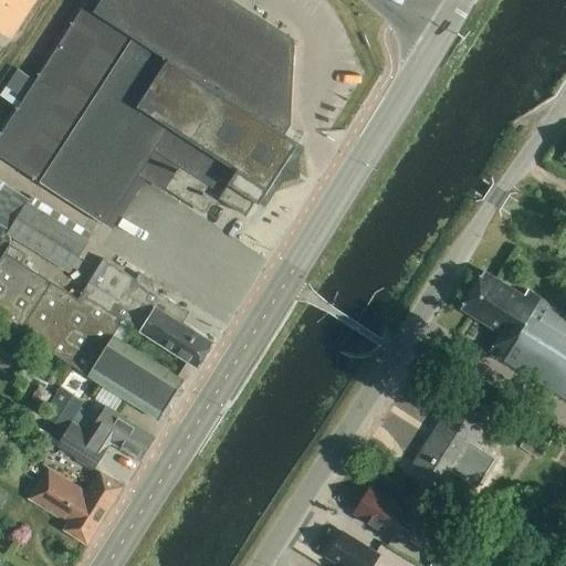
[(0,0),(0,31),(11,40),(38,0),(0,0)]
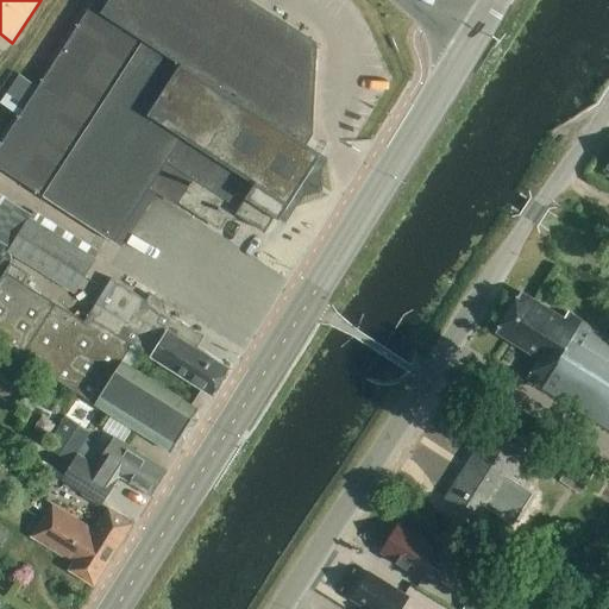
[(110,0),(102,13),(92,5),(38,87),(20,115),(0,146),(0,165),(43,195),(115,243),(152,186),(220,230),(227,218),(233,221),(238,215),(265,232),(275,217),(280,219),(321,155),(301,142),(306,135),(309,56),(314,50),(236,0),(110,0)]
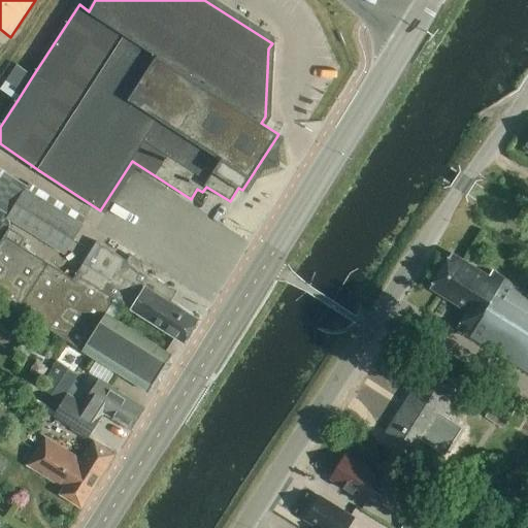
[(0,89),(18,100),(33,75),(15,64),(0,88),(0,89)]
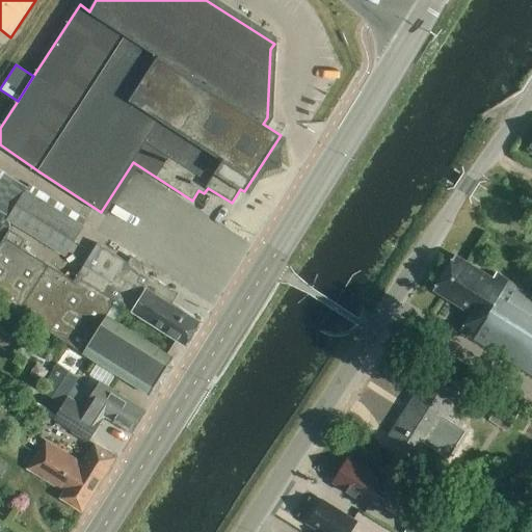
[(0,211),(15,220),(12,224),(68,259),(90,221),(30,185),(29,187),(0,168),(0,211)]
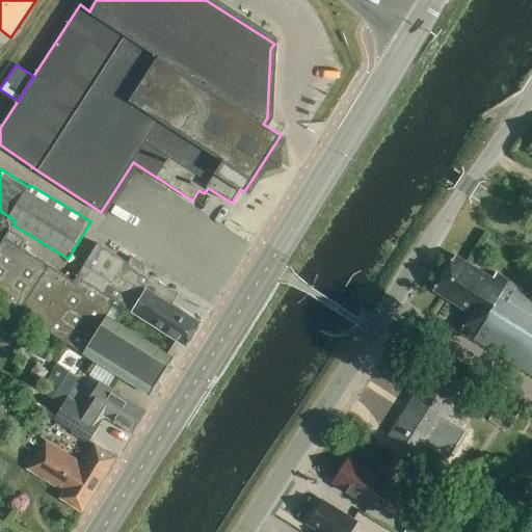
[(15,220),(0,211),(0,238),(2,240),(8,230),(12,224),(15,220)]
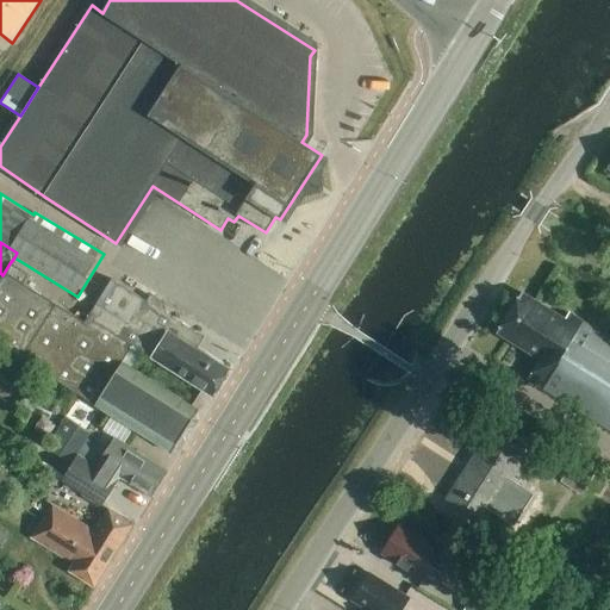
[(131,346),(203,391),(213,398),(231,371),(191,346),(198,334),(110,278),(83,322),(23,285),(29,275),(10,263),(2,275),(0,279),(0,348),(156,444),(172,455),(175,450),(180,449),(185,442),(184,437),(188,429),(194,428),(198,421),(197,416),(199,411),(193,406),(120,362),(131,346)]
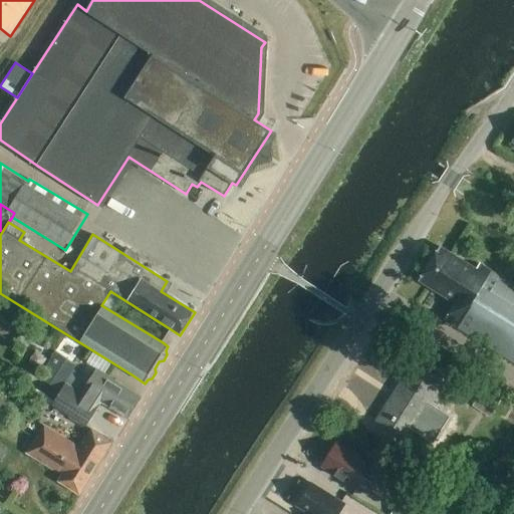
[(476,269),(440,247),(439,250),(437,249),(421,274),(422,275),(419,281),(454,303),(447,314),(448,314),(445,319),(513,362),(513,284),(507,280),(506,279),(481,263),(476,269)]
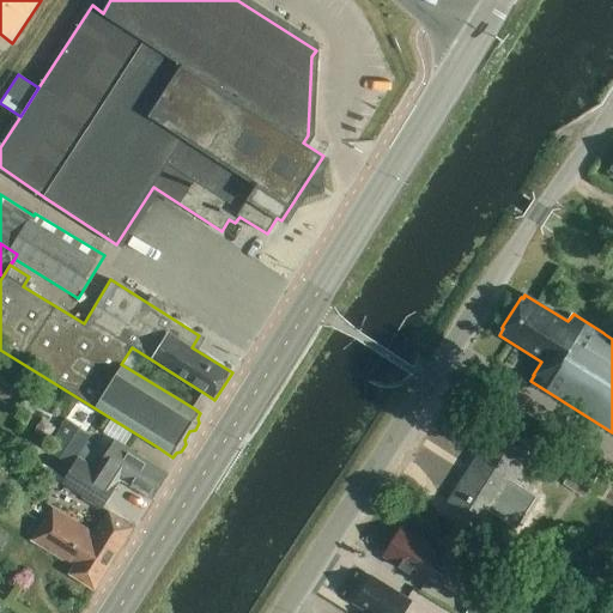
[(487,351),(483,364),(502,370),(507,357),(487,351)]
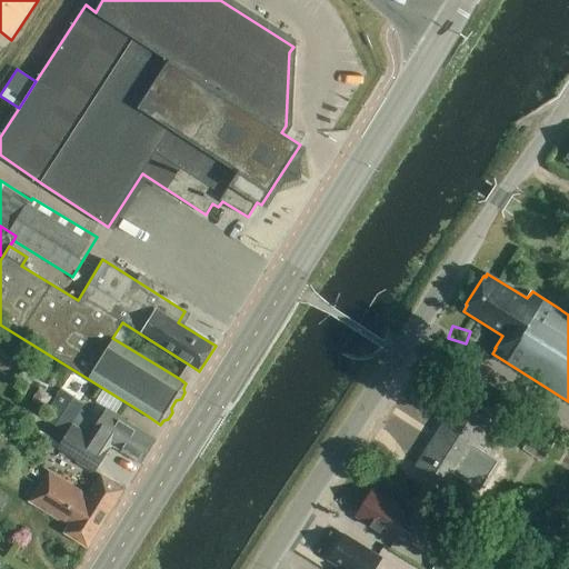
[(67,432),(85,405),(61,389),(43,417),(67,432)]
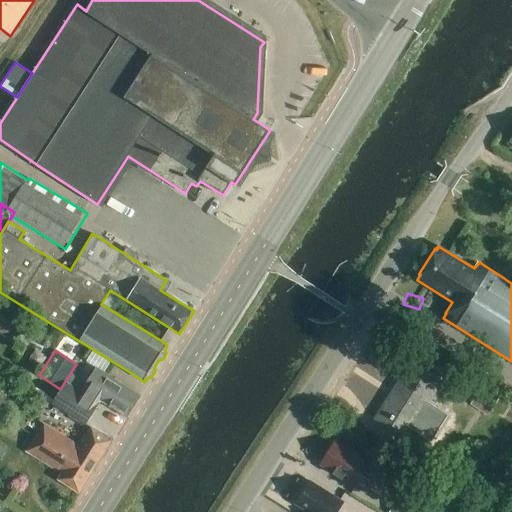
[(421,411),(440,379),(413,362),(391,397),(388,396),(383,397),(380,402),(381,407),(384,408),(383,410),(410,427),(417,417),(427,424),(424,430),(434,437),(441,423),(421,411)]
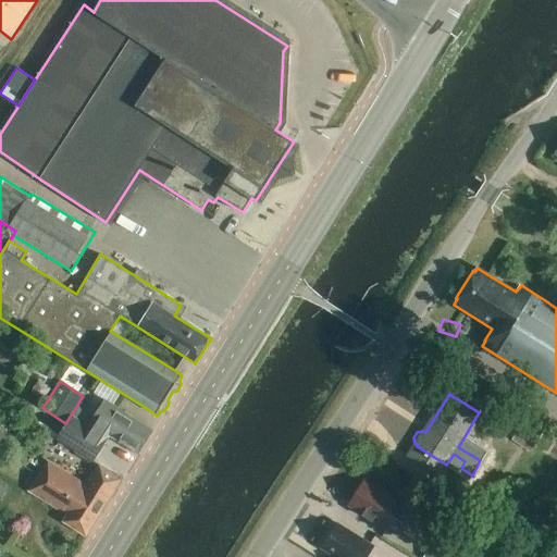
[(104,436),(106,434),(138,455),(153,432),(113,406),(103,400),(96,412),(79,403),(57,438),(95,462),(109,440),(104,436)]
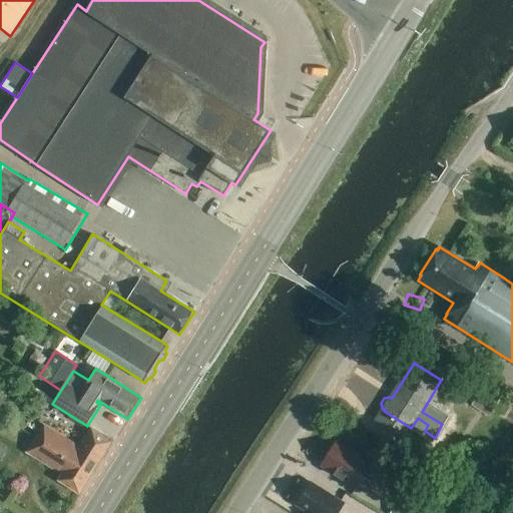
[(491,416),(500,399),(465,379),(458,391),(475,400),(472,405),(491,416)]
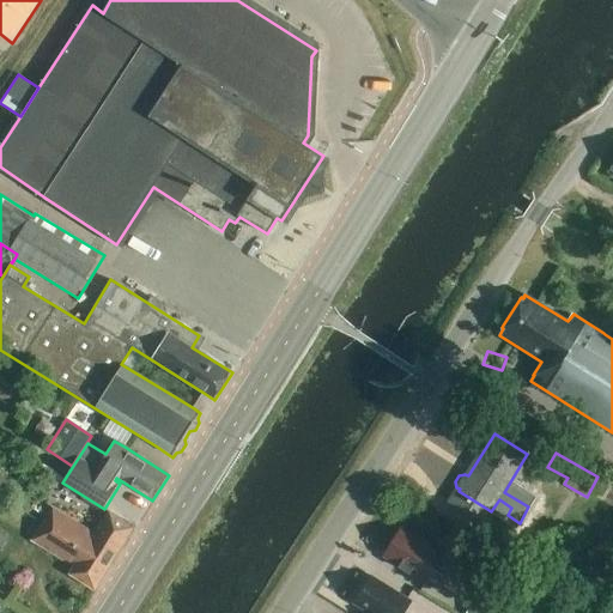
[(43,523),(109,568),(134,527),(110,511),(95,535),(53,508),(43,523)]
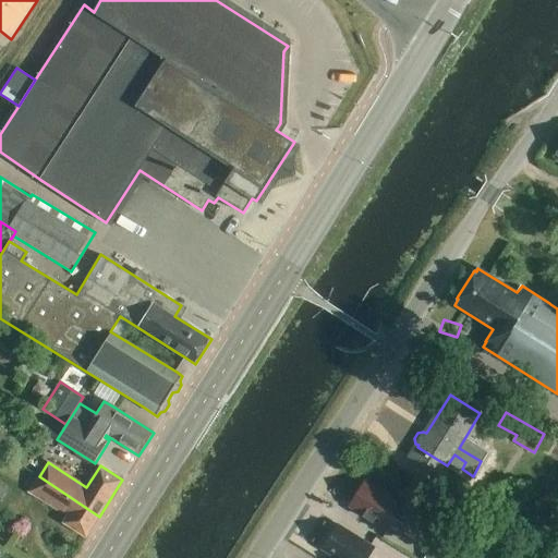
[(86,537),(99,517),(39,476),(29,492),(68,517),(63,523),(86,537)]
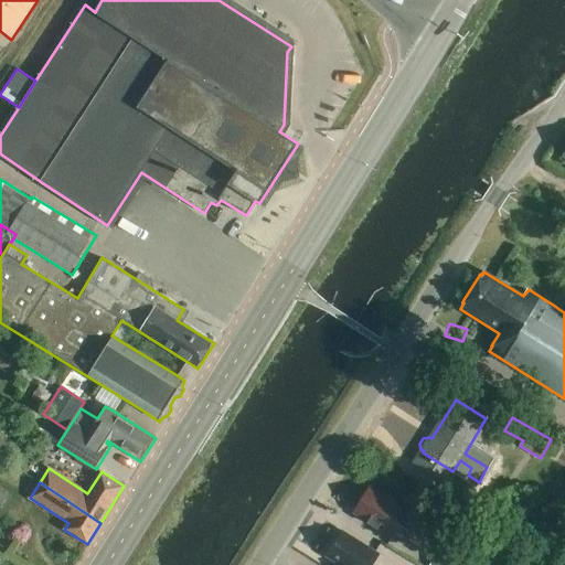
[(398,501),(371,483),(352,513),(393,539),(408,514),(419,521),(429,505),(405,490),(398,501)]
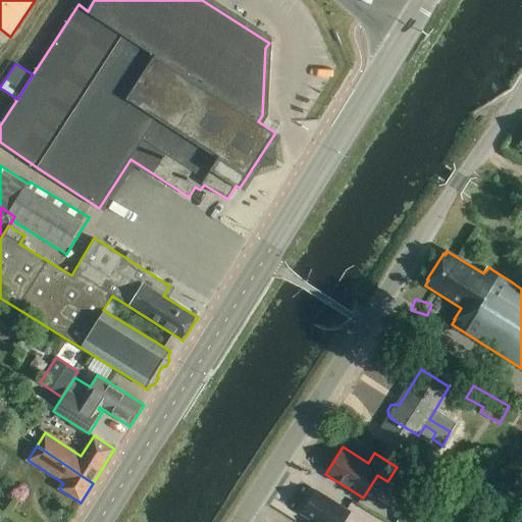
[(315,489),(299,514),(311,521),(344,521),(351,512),(315,489)]
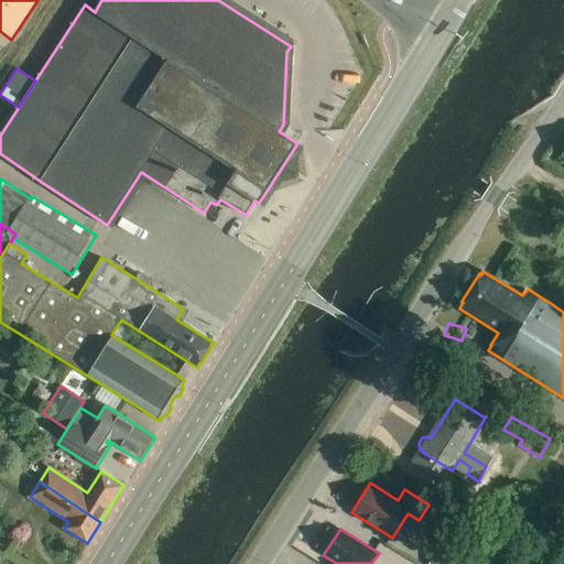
[(466,563),(469,561),(442,544),(430,563),(466,563)]
